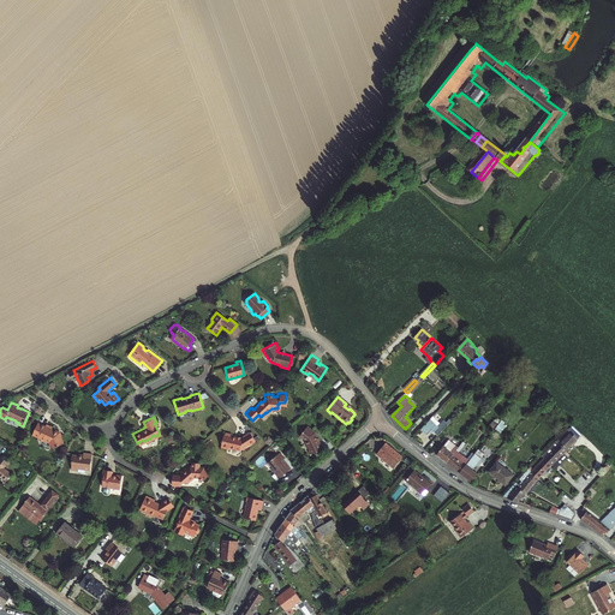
[(434,419),(424,429),(431,436),(436,431),(442,436),(447,431),(434,419)]
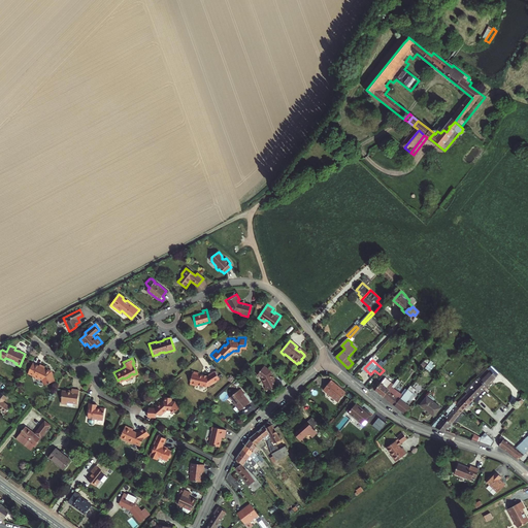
[(36,378),(38,377),(41,380),(44,385),(55,381),(51,371),(43,368),(44,367),(39,364),(38,366),(32,363),(28,373),(34,376),(34,377),(36,378)]
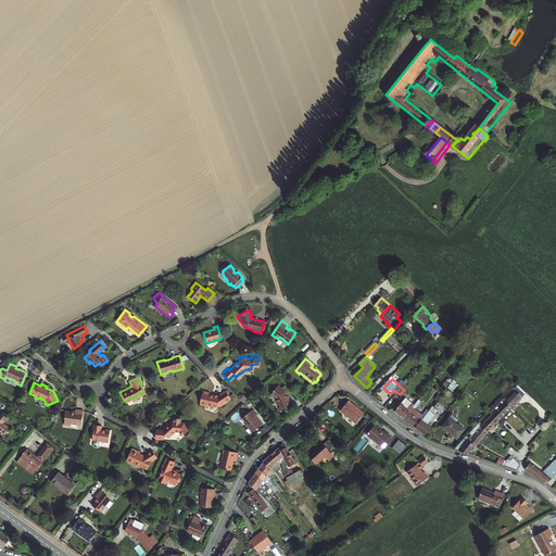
[(519,384),(505,399),(508,401),(514,407),(528,393),(519,384)]
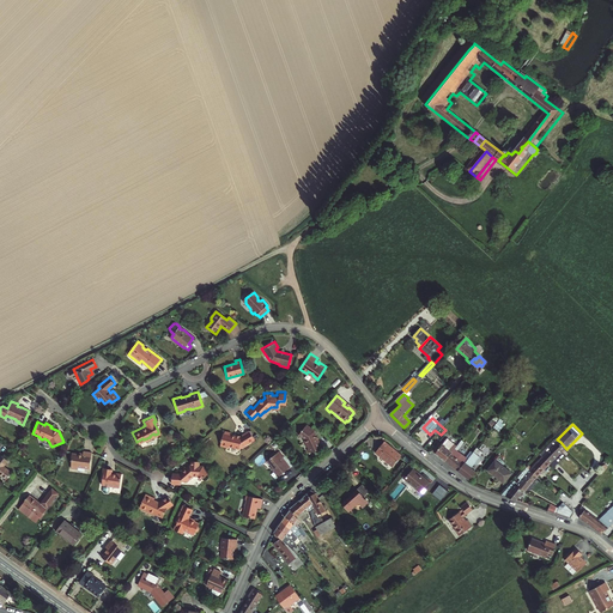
[(304,441),(303,442),(305,445),(307,445),(307,448),(308,450),(309,455),(314,453),(315,453),(322,449),(317,437),(315,438),(313,434),(315,431),(307,425),(298,436),(304,441)]
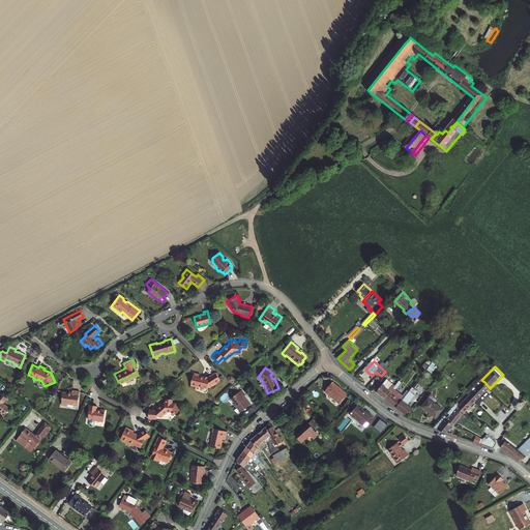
[(196,386),(205,388),(218,381),(214,373),(207,378),(205,379),(204,379),(205,378),(201,377),(201,378),(197,377),(198,375),(192,374),(192,375),(190,375),(188,386),(196,388),(196,386)]
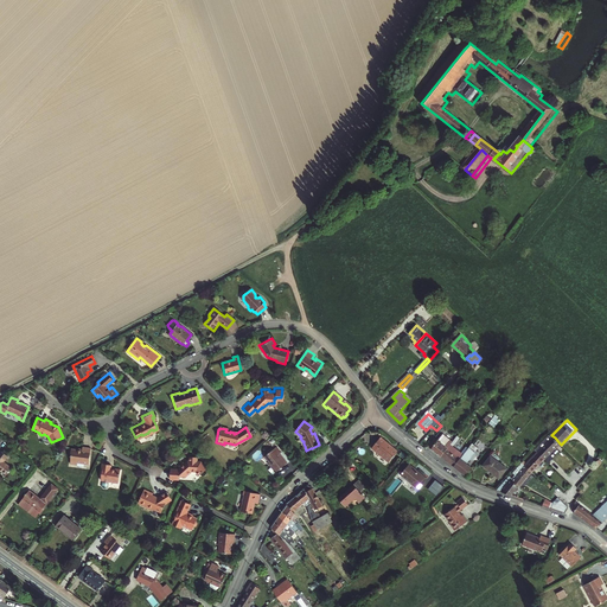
[(372,448),(389,462),(397,452),(394,449),(393,451),(389,447),(390,445),(381,438),(372,448)]
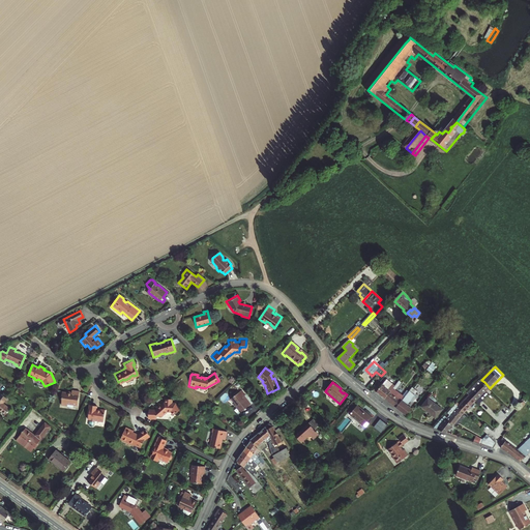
[(391,393),(394,388),(386,382),(382,387),(391,393)]
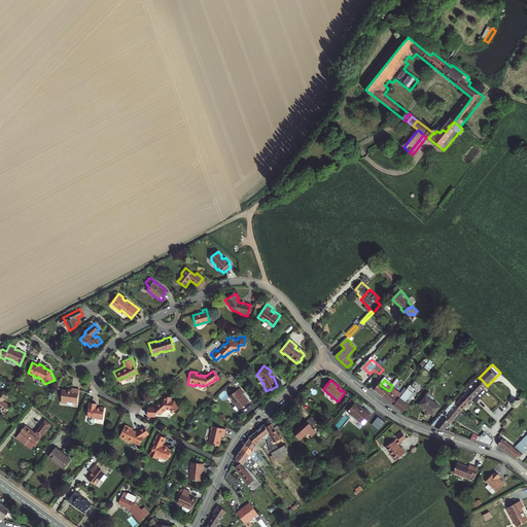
[(475,398),(487,386),(482,380),(475,387),(473,386),(472,387),(473,388),(469,393),(475,398)]
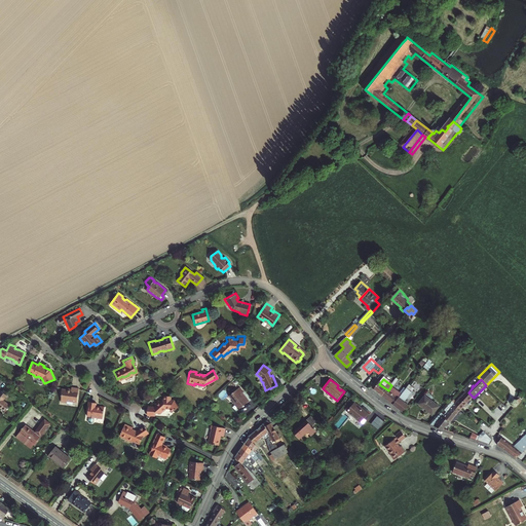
[(371,388),(374,390),(379,384),(376,381),(371,388)]
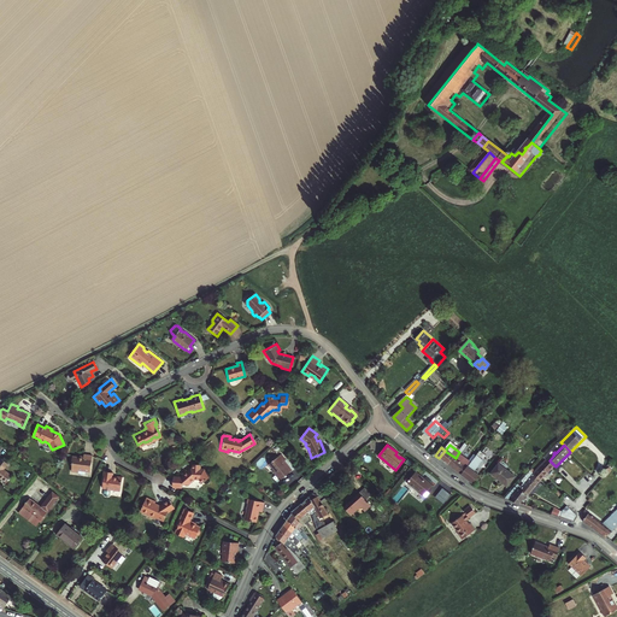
[(448,465),(456,458),(445,451),(439,458),(448,465)]
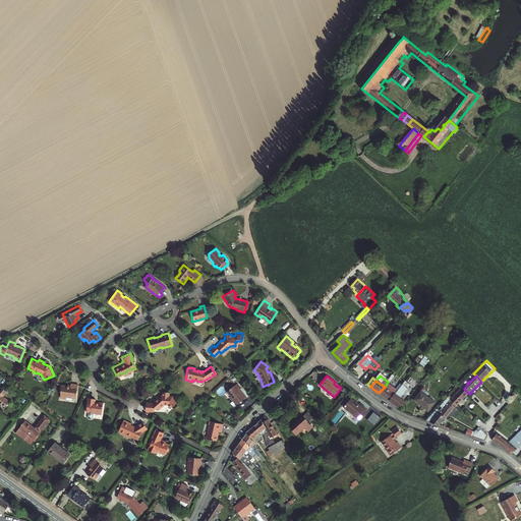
[(73,387),(63,385),(63,390),(64,390),(63,393),(62,398),(68,399),(68,397),(78,399),(80,385),(73,384),(73,387)]
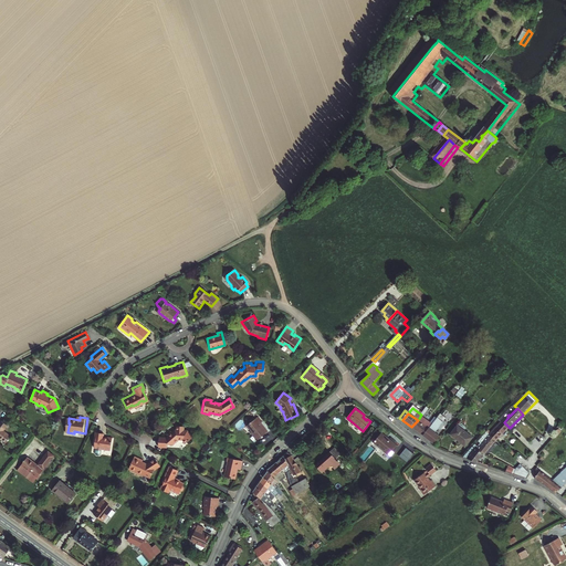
[(247,426),(251,431),(252,433),(258,440),(268,432),(262,426),(262,427),(260,423),(261,422),(257,417),(247,426)]
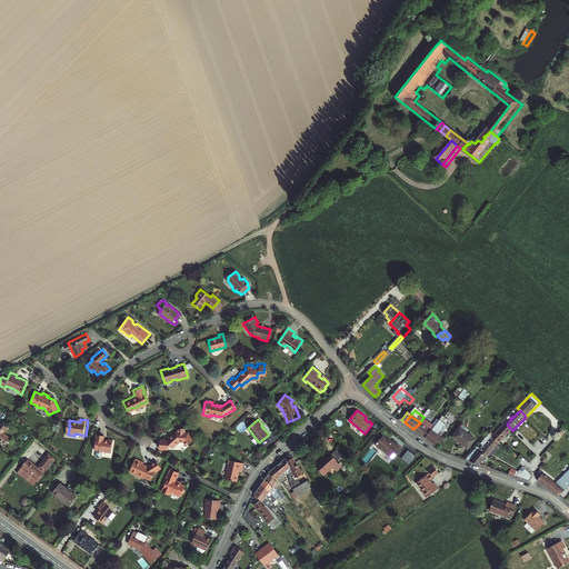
[(437,435),(446,423),(441,419),(436,426),(432,430),(427,438),(438,446),(443,439),(437,435)]
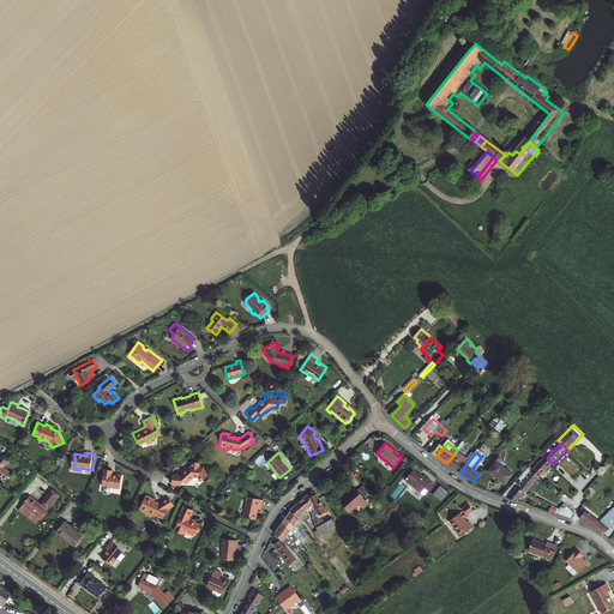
[(541,479),(553,464),(547,458),(543,455),(539,459),(536,461),(530,468),(533,470),(540,477),(541,479)]
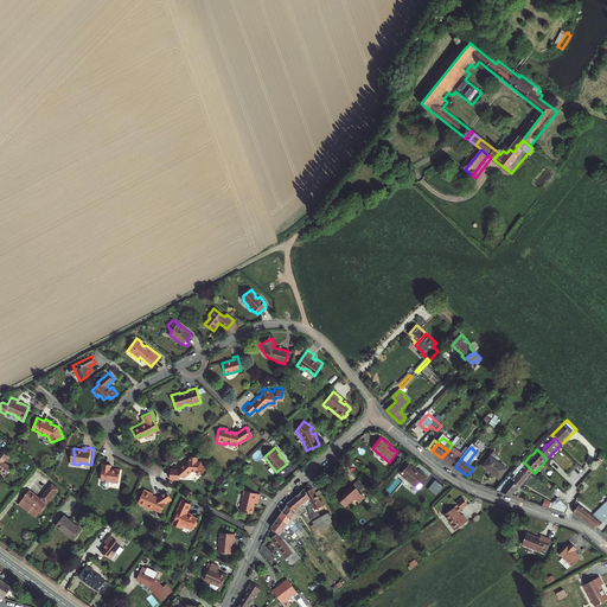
[(459,458),(448,451),(441,458),(455,467),(461,459),(459,458)]
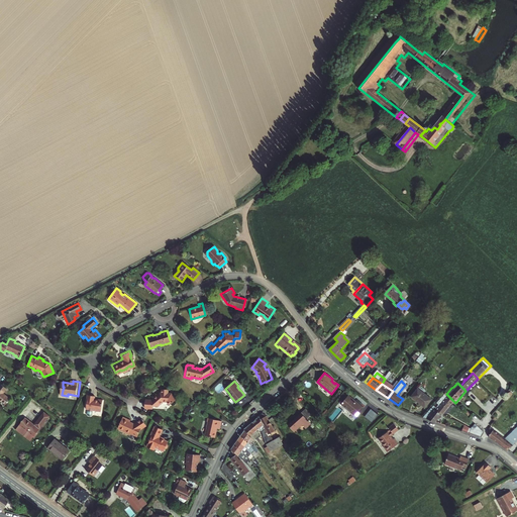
[(0,400),(1,400),(8,405),(12,400),(5,394),(8,390),(3,386),(0,389),(0,400)]
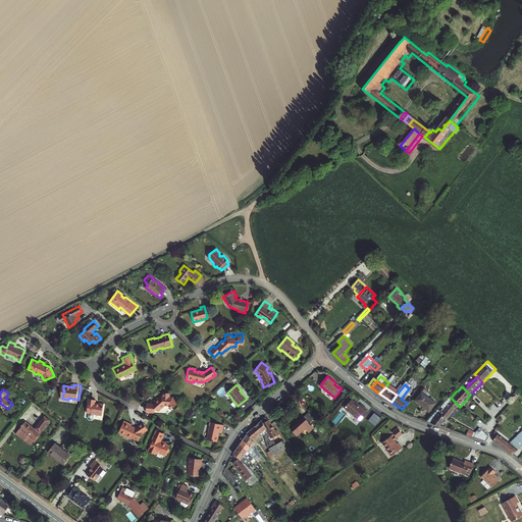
[(430,411),(436,403),(422,392),(416,400),(430,411)]
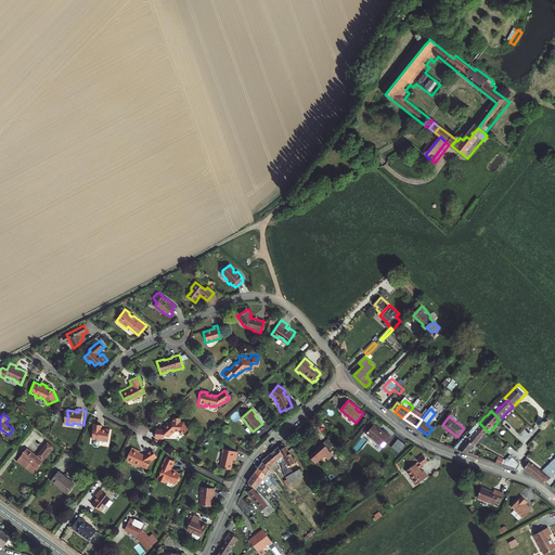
[(163,436),(169,436),(171,434),(171,435),(175,431),(175,430),(179,431),(182,435),(185,431),(185,433),(190,429),(184,423),(180,423),(180,418),(172,418),(172,423),(171,423),(169,425),(167,423),(163,427),(164,429),(163,430),(162,429),(155,429),(155,439),(163,439),(163,436)]
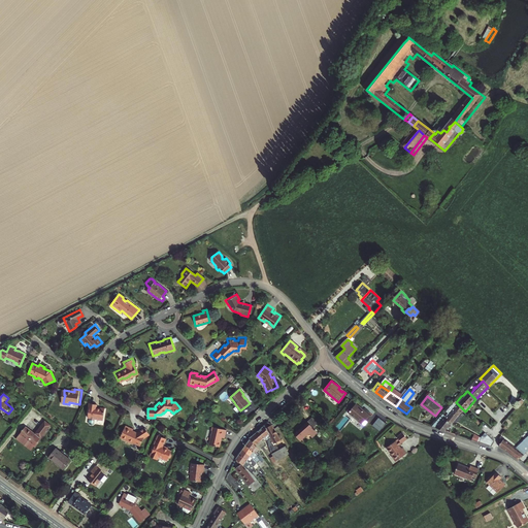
[(464,410),(458,404),(456,402),(451,408),(453,410),(448,416),(455,422),(464,410)]
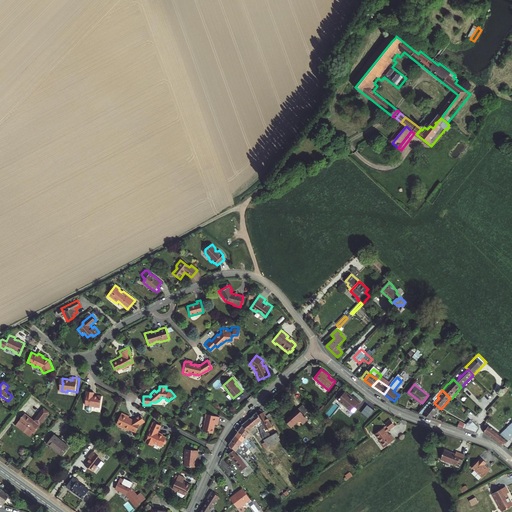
[(92,406),(100,408),(102,396),(98,396),(97,397),(94,396),(94,393),(87,391),(85,400),(86,400),(85,405),(87,405),(87,406),(92,407),(92,406)]
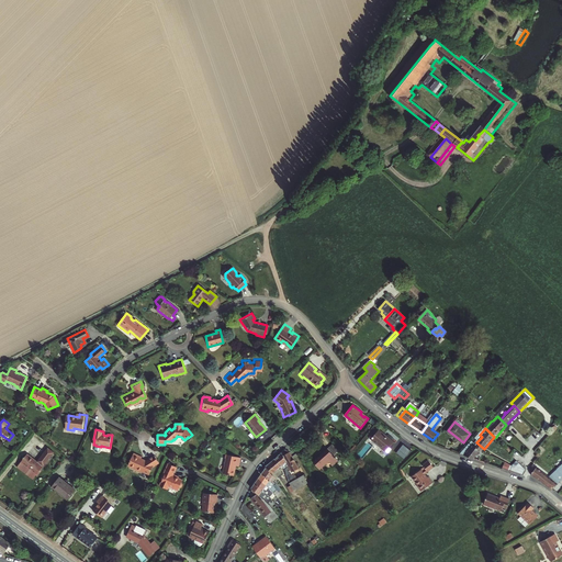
[(394,441),(380,430),(372,440),(390,453),(393,448),(391,447),(394,441)]
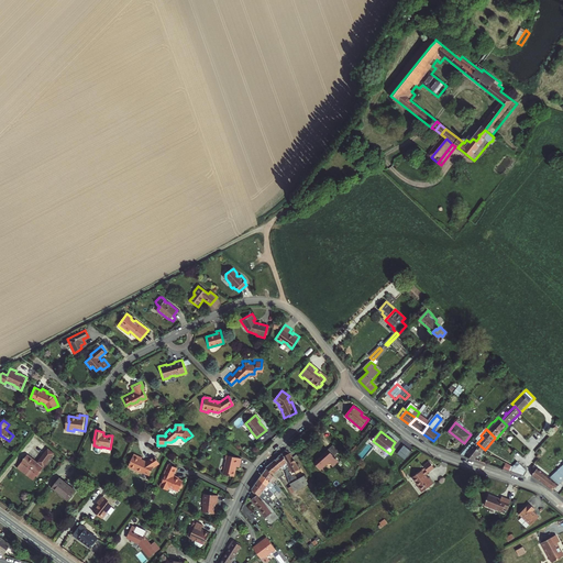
[(495,438),(485,450),(486,451),(496,439),(495,438)]
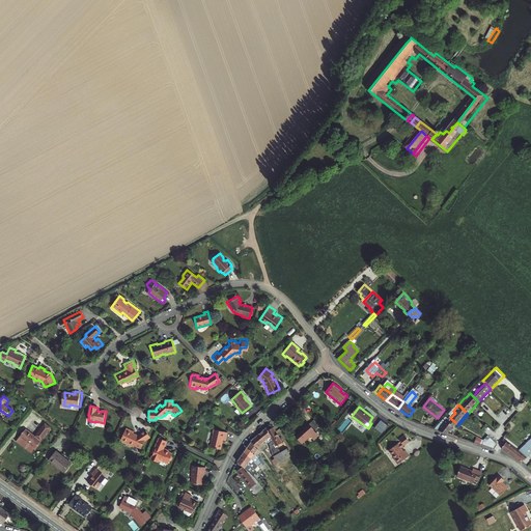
[(455,426),(448,420),(449,418),(447,417),(436,429),(449,435),(455,426)]
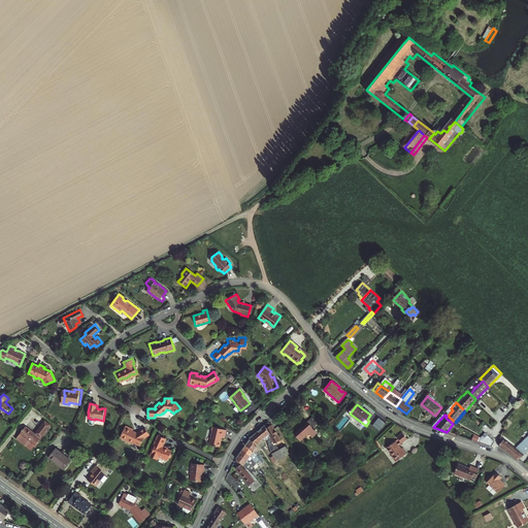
[(314,438),(319,434),(315,429),(320,425),(315,418),(296,432),(302,440),(310,434),(314,438)]
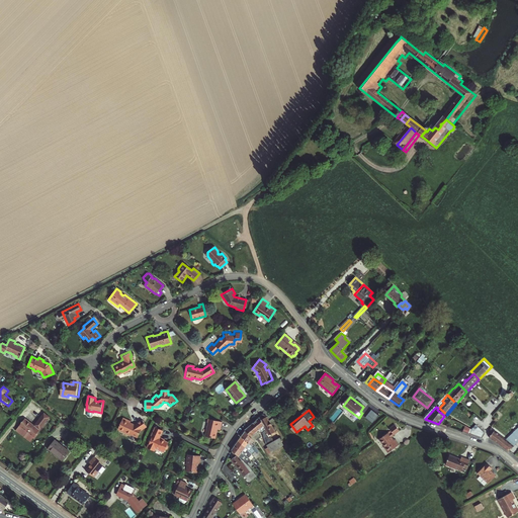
[(264,428),(261,421),(259,418),(251,424),(256,432),(259,430),(261,434),(264,432),(262,430),(264,428)]
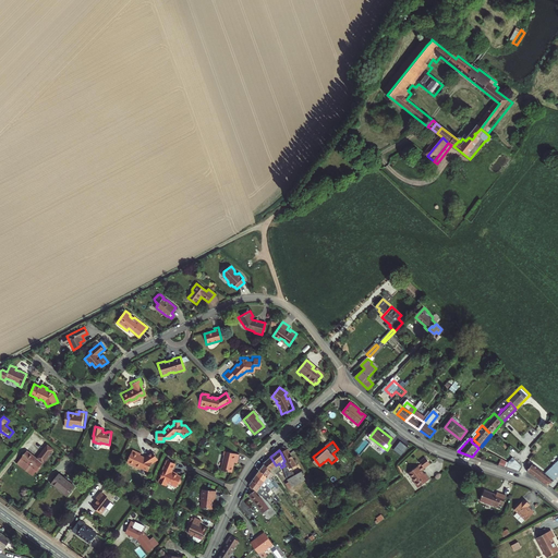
[(288,450),(281,453),(284,461),(282,463),(284,465),(281,468),(287,482),(292,477),(292,476),(291,474),(290,474),(290,473),(291,472),(290,470),(295,468),(288,450)]
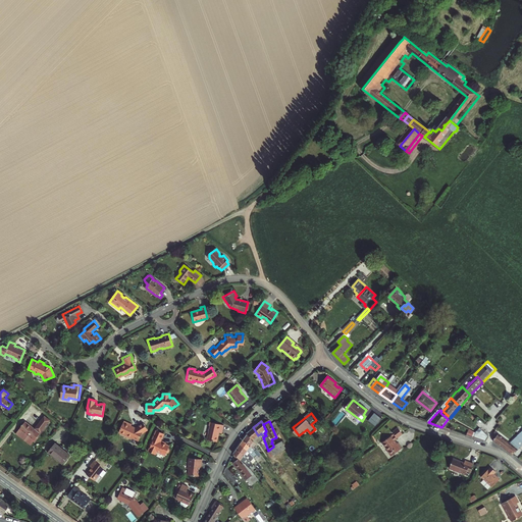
[(124,422),(119,432),(126,435),(126,437),(132,439),(133,438),(139,441),(142,434),(148,430),(143,424),(135,429),(132,428),(133,425),(124,422)]
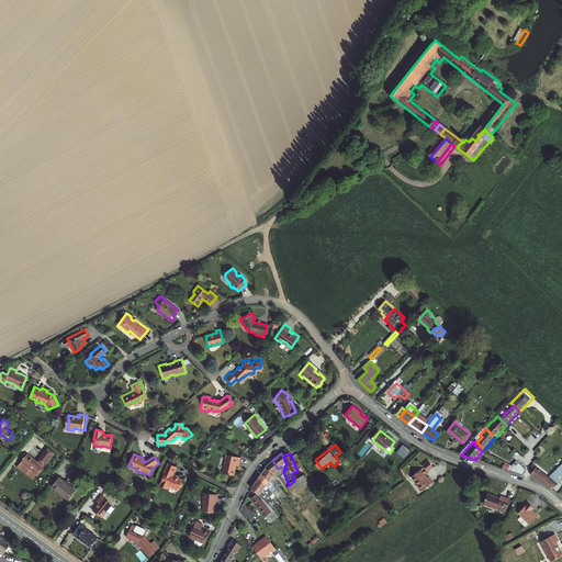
[(27,459),(22,465),(37,478),(51,462),(44,457),(38,463),(29,456),(27,458),(27,459)]
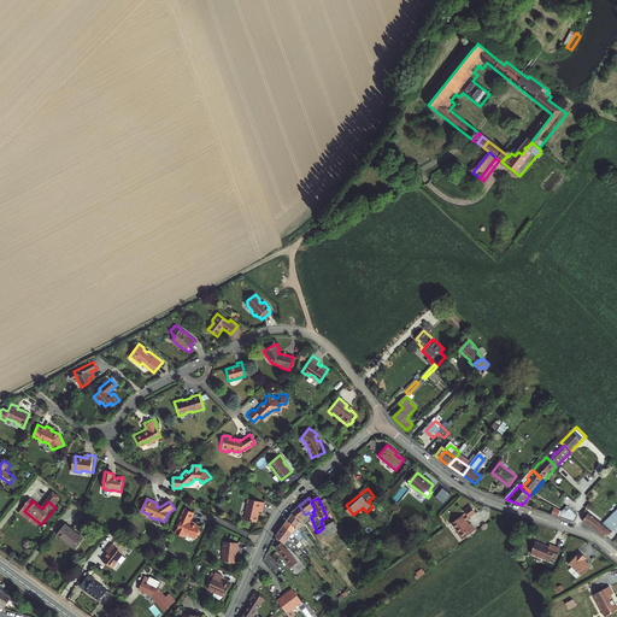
[(250,505),(246,521),(258,523),(260,512),(264,512),(265,503),(250,500),(250,505)]
